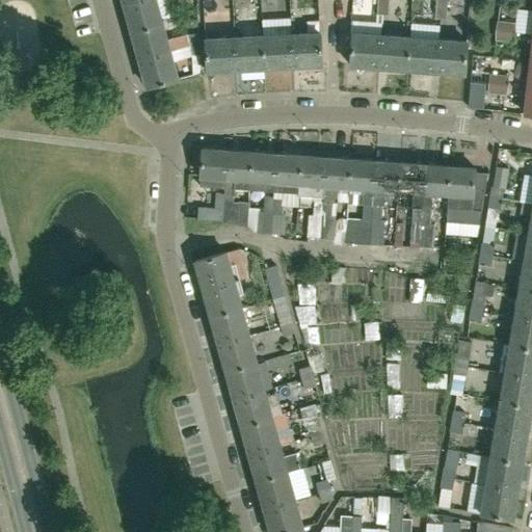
[(155,0),(145,0),(124,6),(131,33),(162,25),(155,0)]
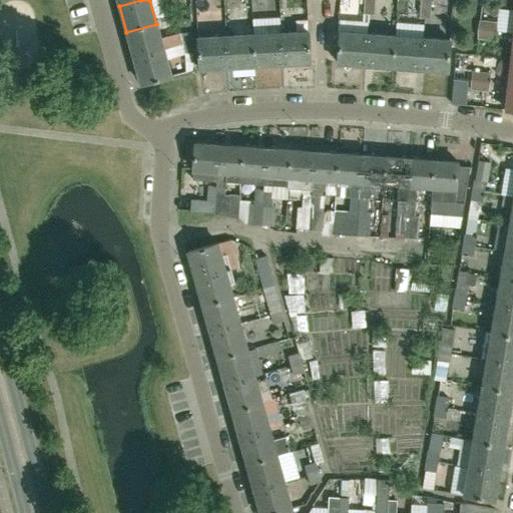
[(479,30),(496,32),(497,23),(480,21),(479,30)]
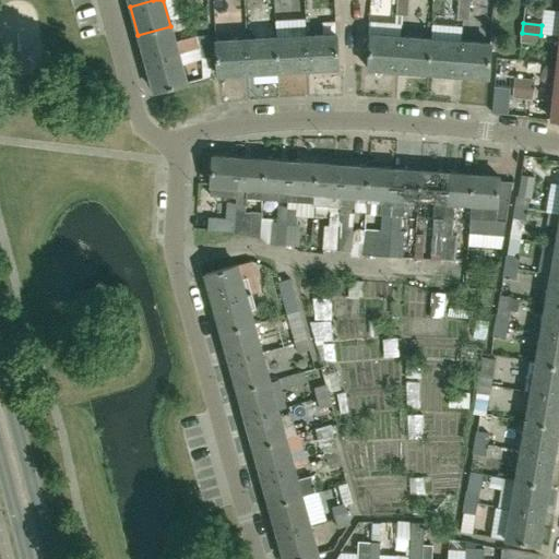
[(145,64),(178,56),(170,26),(138,35),(145,64)]
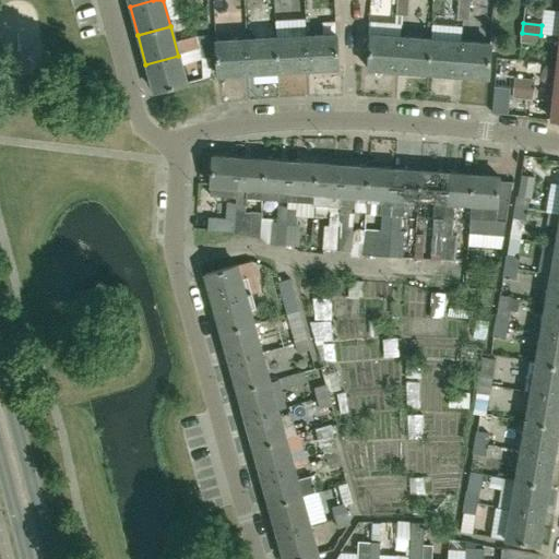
[(539,46),(540,35),(522,33),(520,43),(539,46)]
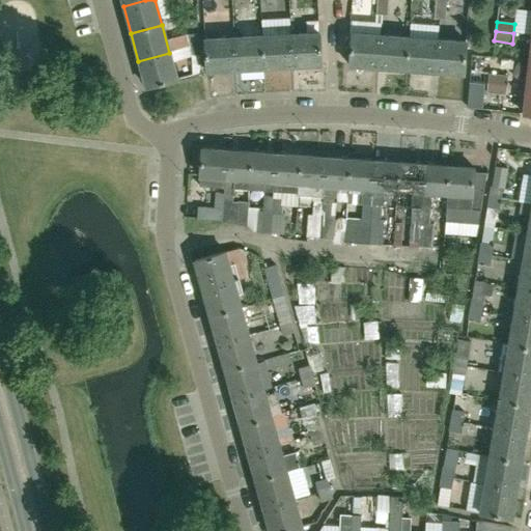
[(352,34),(348,65),(348,66),(378,68),(380,36),(352,34)]
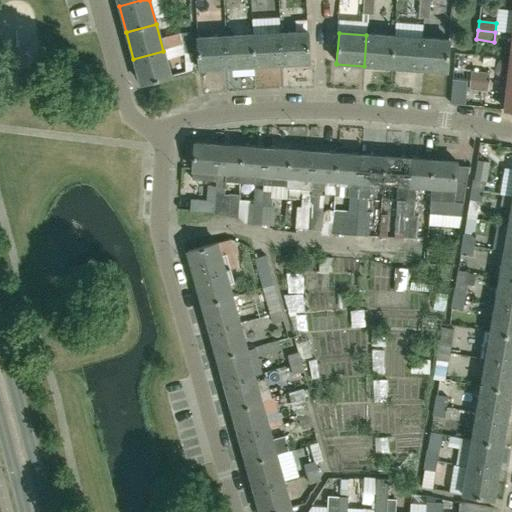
[(180,46),(192,43),(192,34),(180,34),(180,46)]
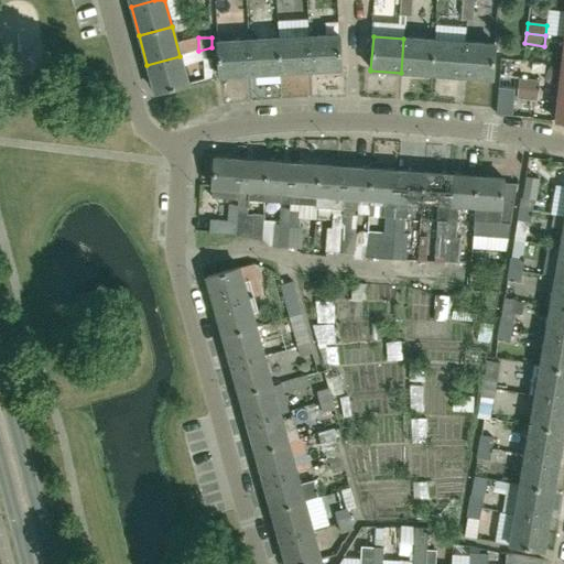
[(307,39),(308,73),(339,71),(337,38),(307,39)]
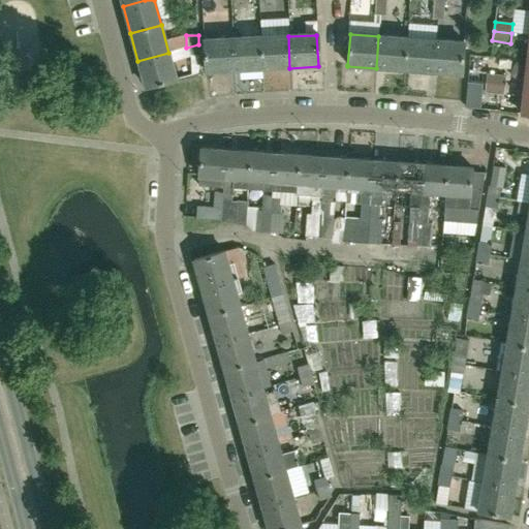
[(288,36),(280,37),(260,38),(261,69),(289,68),(288,36)]
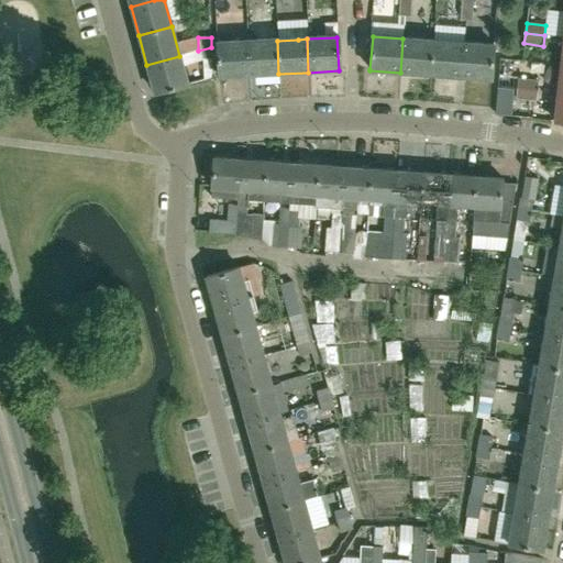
[(430,75),(433,41),(403,39),(400,73),(430,75)]
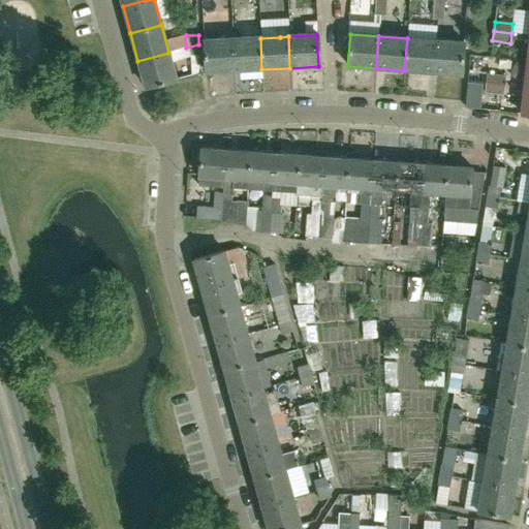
[(261,69),(260,38),(232,39),(234,71),(261,69)]
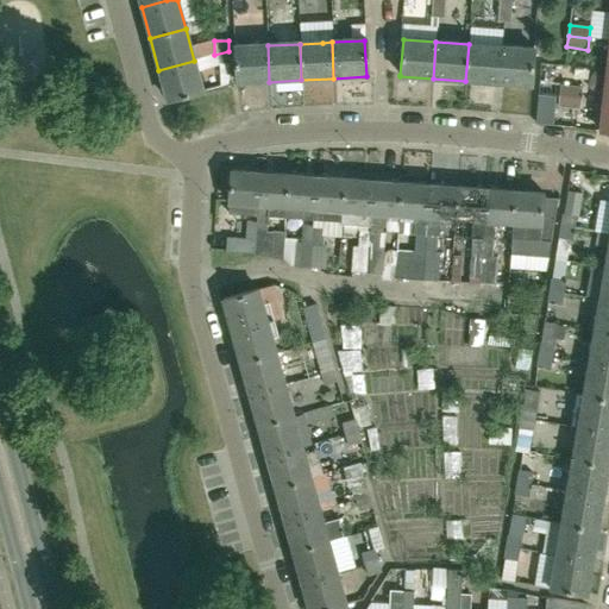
[(501,48),(469,44),(465,81),(498,83),(501,48)]
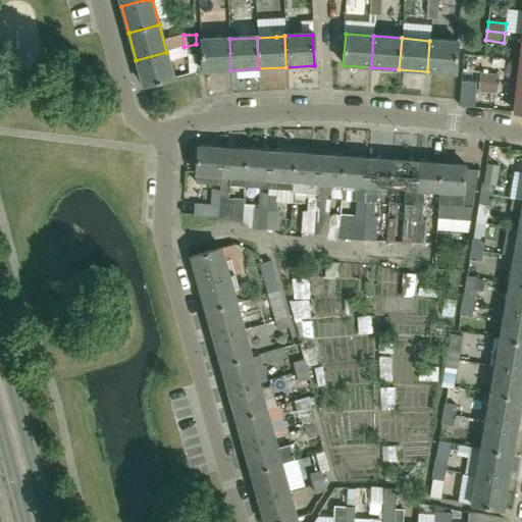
[(229,39),(201,41),(202,71),(230,70),(229,39)]
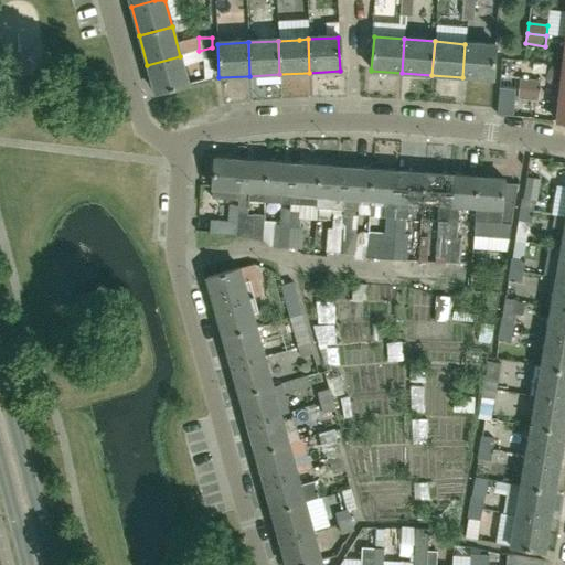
[(462,77),(492,80),(496,46),(465,44),(462,77)]
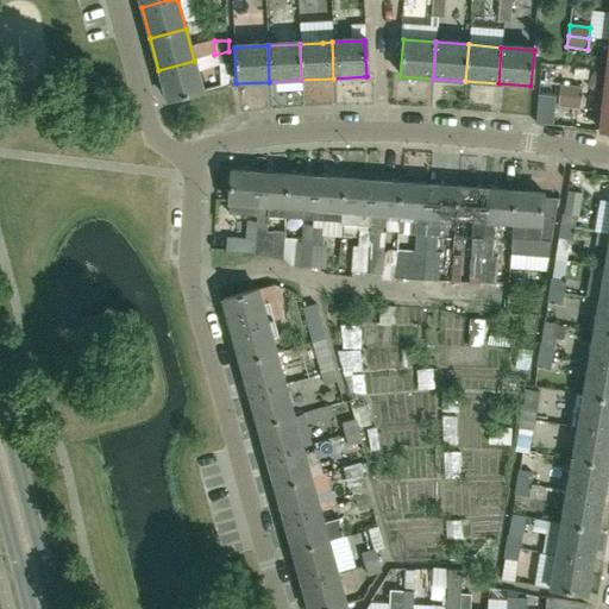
[(228,51),(214,55),(214,64),(228,64),(228,51)]
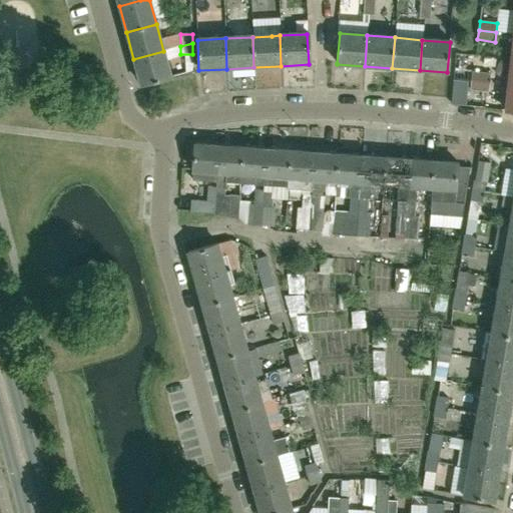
[(133,59),(140,85),(171,77),(163,51),(133,59)]
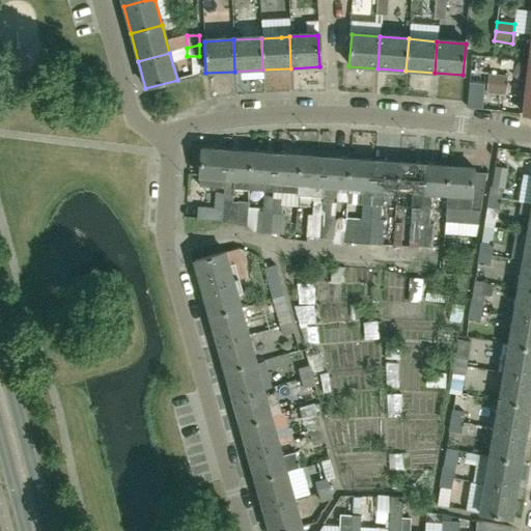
[(488,84),(506,86),(507,77),(490,75),(488,84)]
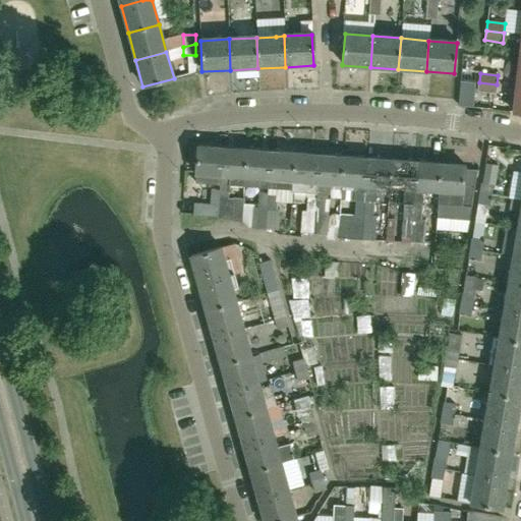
[(470,80),(462,80),(459,105),(467,105),(470,80)]
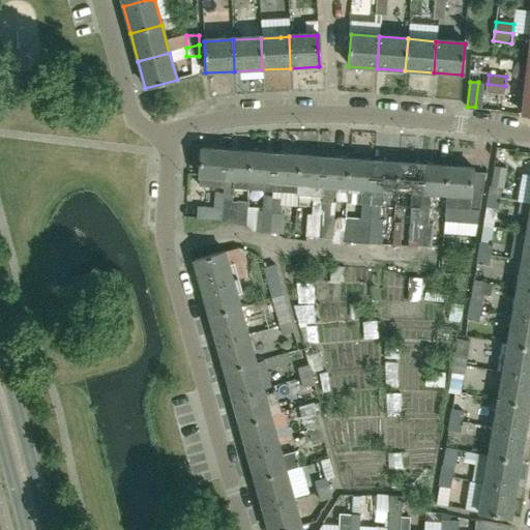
[(478,82),(475,107),(482,108),(484,82),(478,82)]
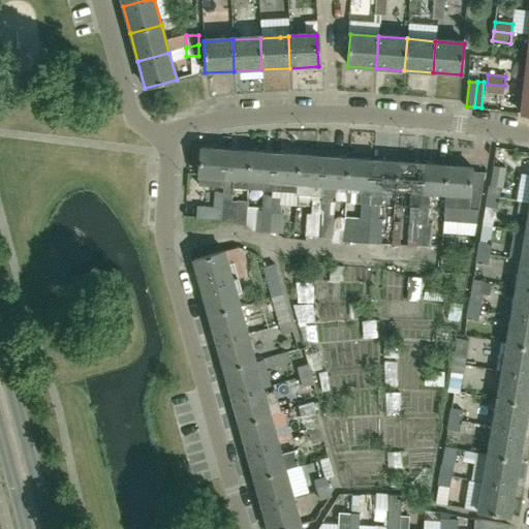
[(503,95),(504,86),(487,84),(486,93),(503,95)]
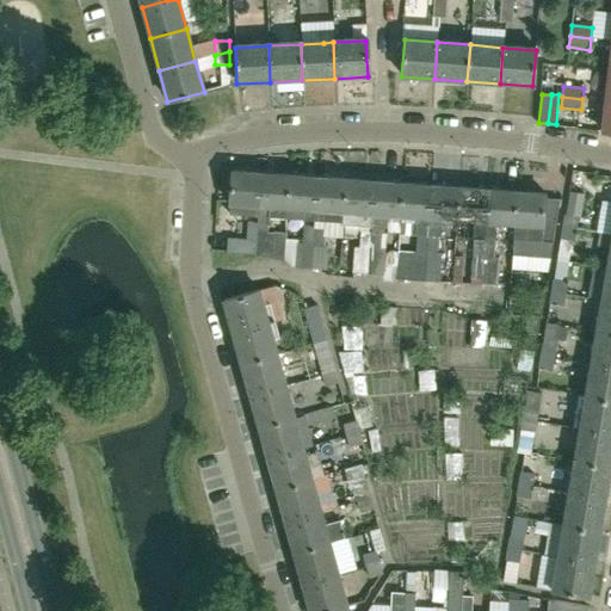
[(230,172),(228,204),(230,204),(229,215),(257,217),(260,174),(230,172)]
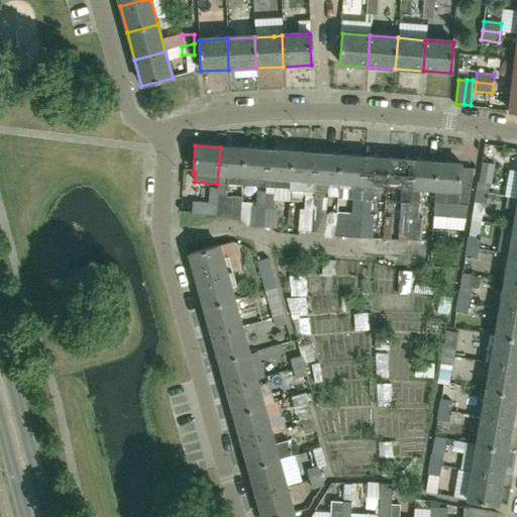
[(241,176),(243,148),(220,147),(217,184),(218,184),(219,175),(228,175),(228,184),(242,185),(243,176),(241,176)]
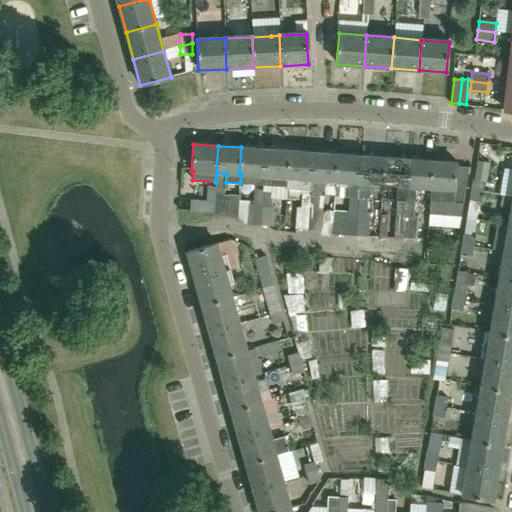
[(263,185),(265,149),(241,147),(239,174),(241,174),(240,183),(263,185)]
